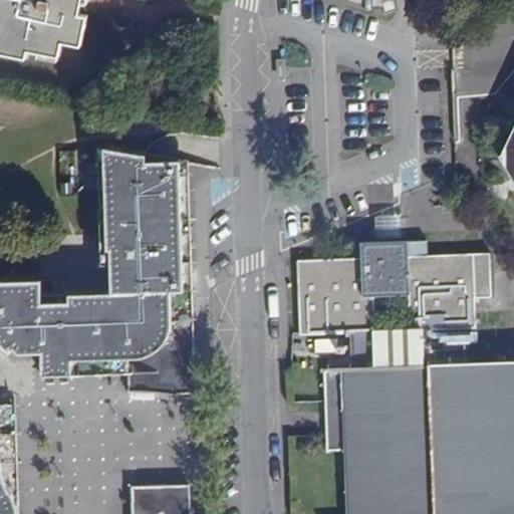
[(87,16),(79,15),(81,0),(0,0),(0,51),(26,57),(28,50),(59,56),(62,41),(81,44),(87,16)]
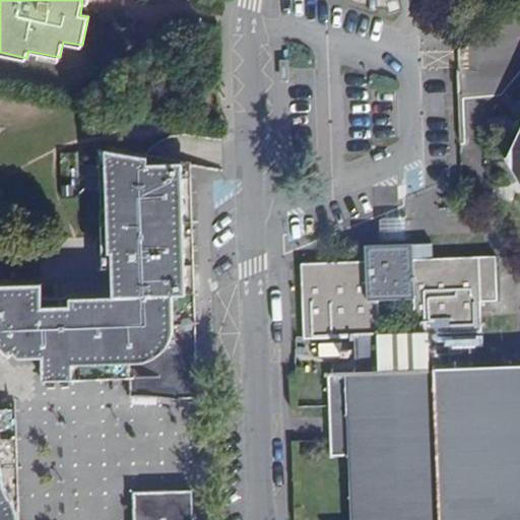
[(519,183),(519,129),(506,159),(519,183)]
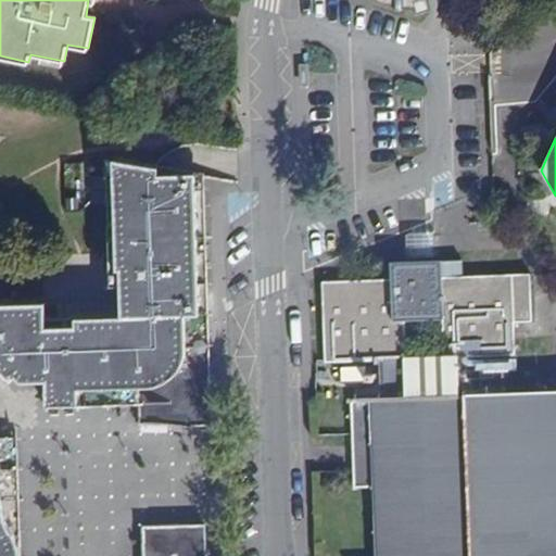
[(109,287),(118,286),(118,272),(115,162),(104,160),(109,287)]
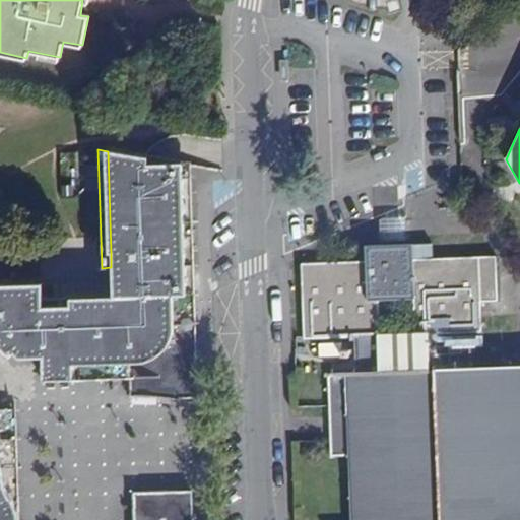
[(130,381),(196,379),(192,295),(185,295),(179,164),(108,151),(111,254),(121,254),(121,267),(111,267),(111,297),(41,299),(40,285),(10,286),(10,303),(0,303),(0,348),(9,358),(14,353),(19,358),(42,358),(42,370),(129,368),(130,378),(130,381)]
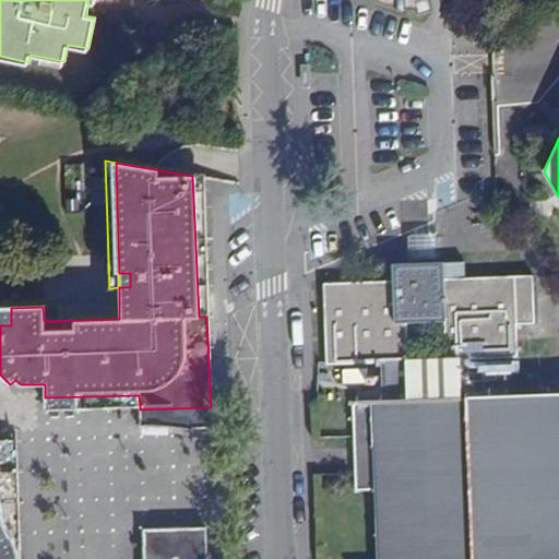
[(199,317),(206,317),(201,178),(192,176),(199,317)]
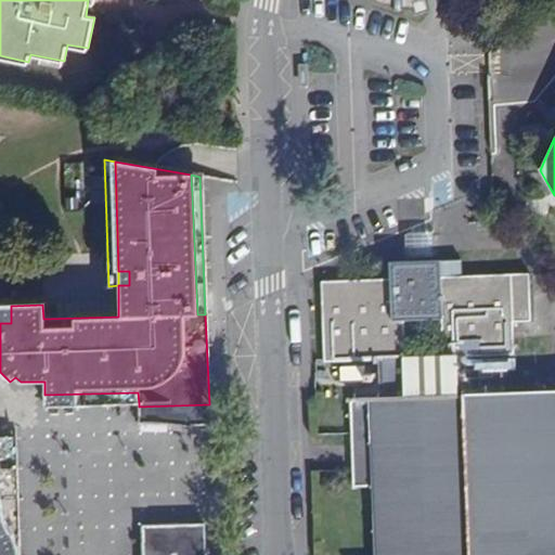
[(494,206),(506,205),(505,191),(493,192),(494,206)]
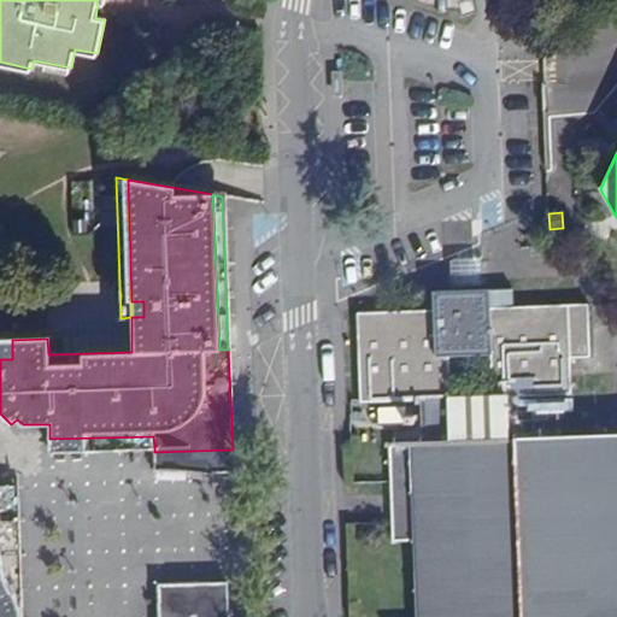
[(419,433),(395,433),(395,445),(410,445),(417,616),(616,616),(616,435),(507,440),(505,397),(571,394),(570,357),(589,356),(587,305),(489,307),(489,291),(434,292),(434,310),(359,312),(362,401),(425,399),(428,444),(419,444),(419,433)]
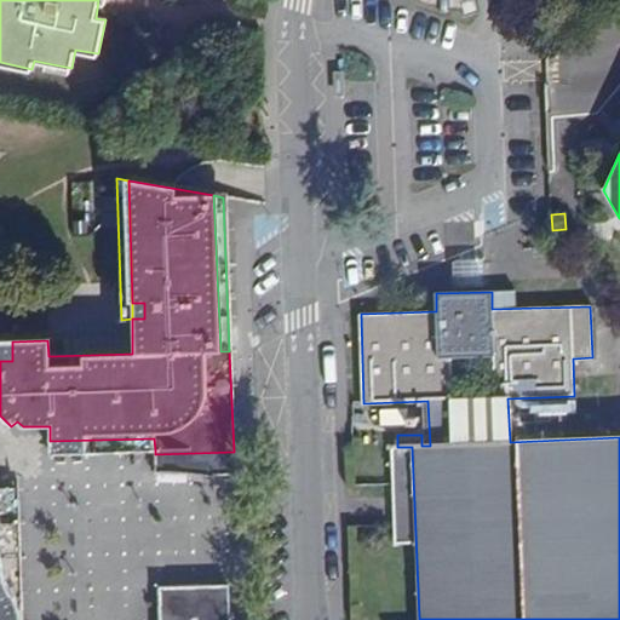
[(132,319),(144,319),(144,303),(132,303),(132,319)]
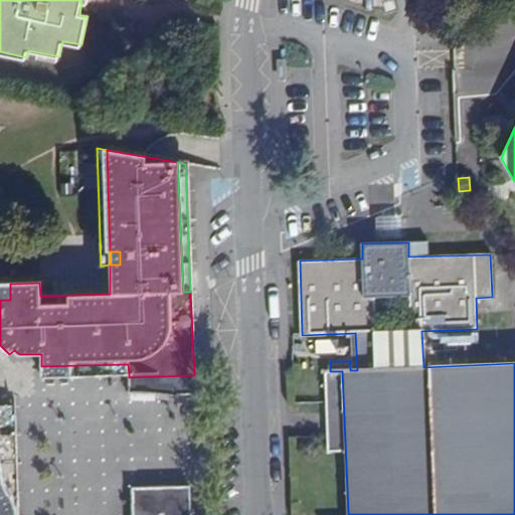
[(0,300),(10,300),(10,284),(10,278),(0,278),(0,300)]
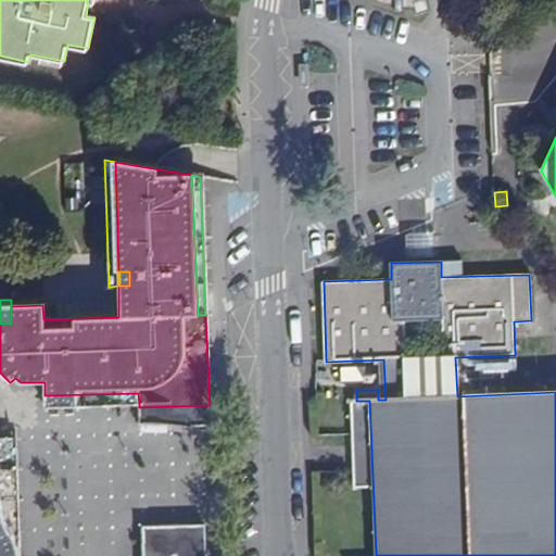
[(343,364),(344,382),(369,381),(368,363),(343,364)]
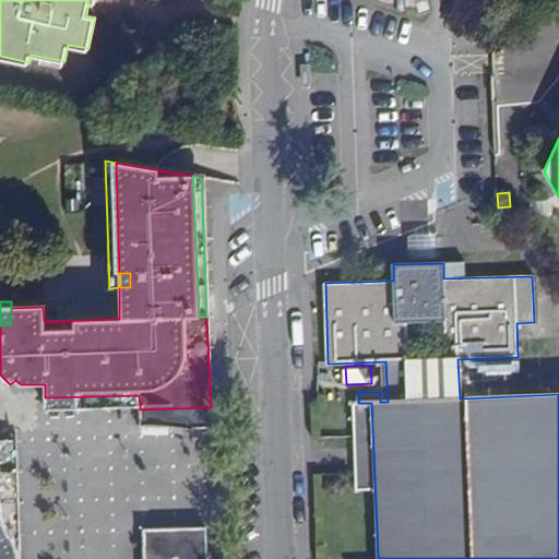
[(45,409),(140,406),(139,395),(45,397),(45,409)]
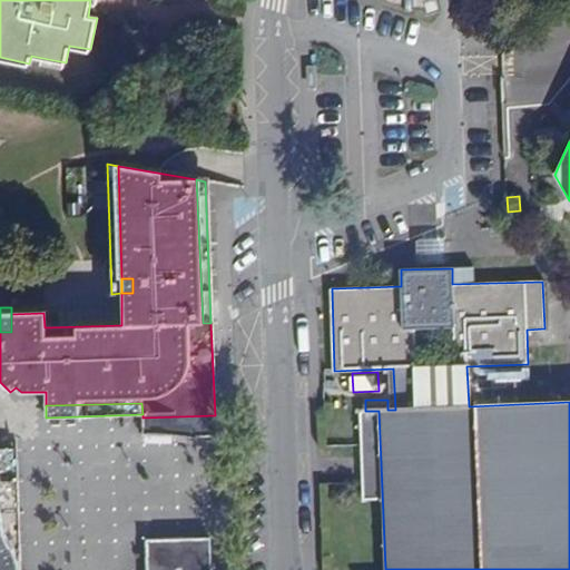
[(146,569),(210,569),(210,538),(163,540),(150,552),(146,552),(146,569)]
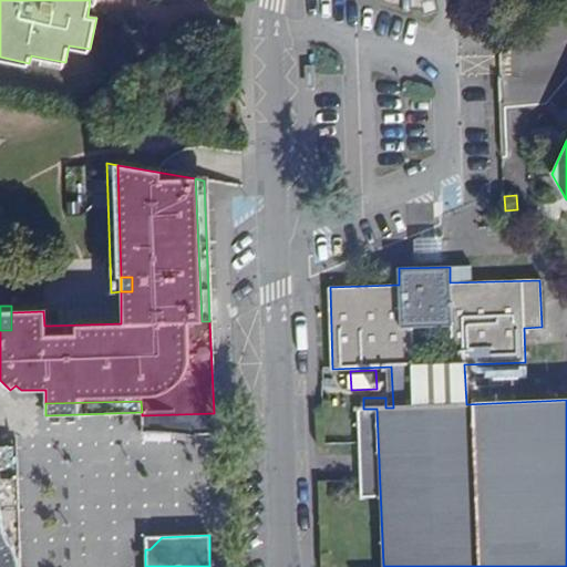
[(145,549),(150,549),(162,537),(144,537),(145,549)]
